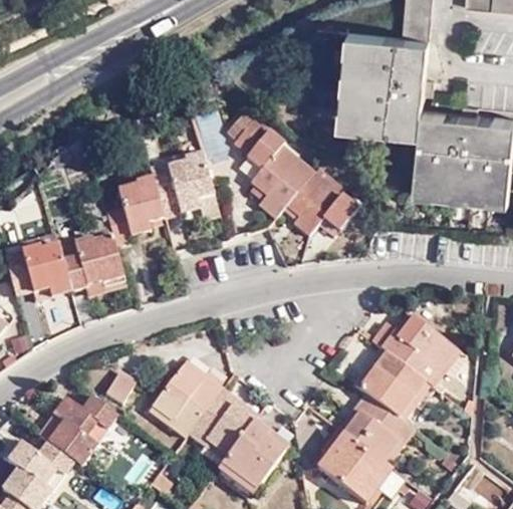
[(425,89),(426,74),(433,0),(406,0),(403,32),(347,27),(337,122),(420,129),(415,189),(509,199),(512,158),(512,114),(478,111),(463,110),(423,106),(425,89)]
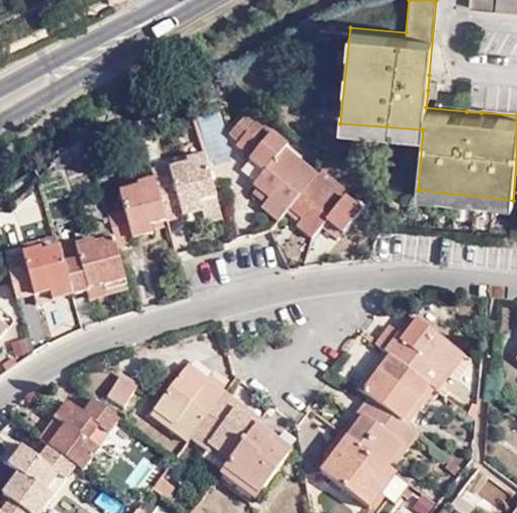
[(468,0),(468,3),(516,8),(516,0),(468,0)]
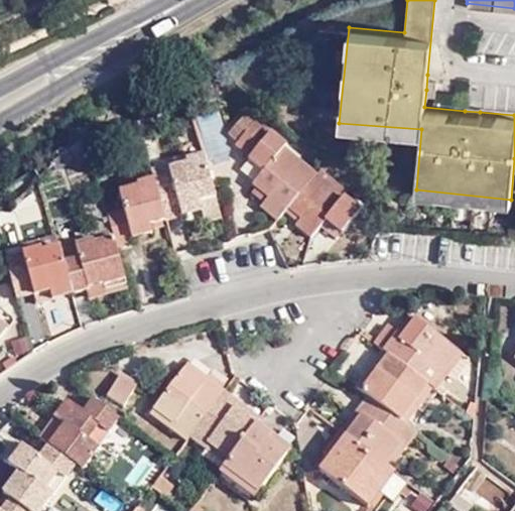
[(436,76),(427,75),(426,90),(434,91),(436,76)]
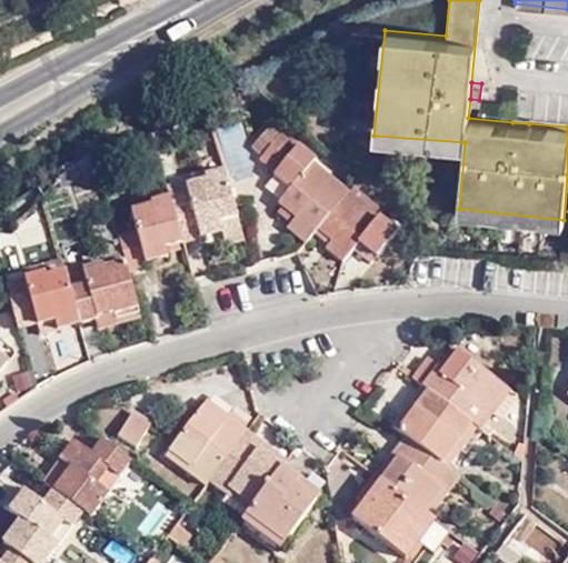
[(512,122),(529,123),(530,113),(514,112),(512,122)]
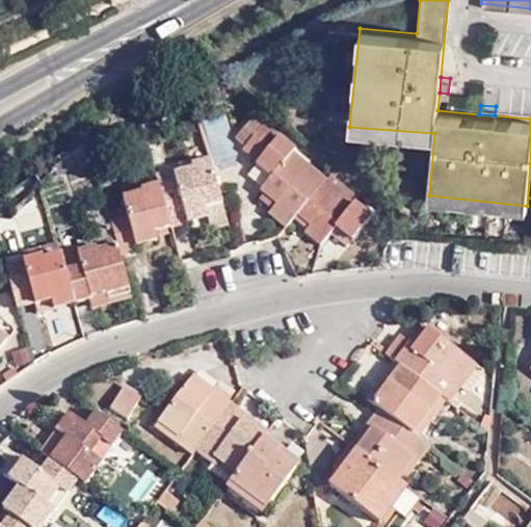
[(324,176),(325,175),(292,149),(294,147),(263,121),(264,119),(255,110),(234,135),(244,143),(241,147),(256,158),(255,160),(270,173),(259,187),(263,190),(275,201),(270,206),(288,220),(293,215),(295,212),(324,176)]
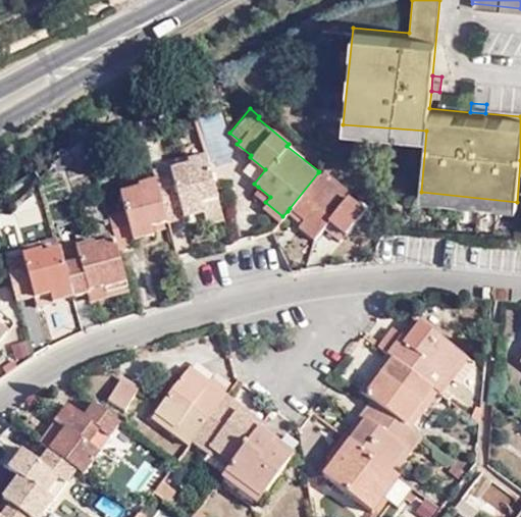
[(221,110),(203,114),(211,143),(228,138),(221,110)]
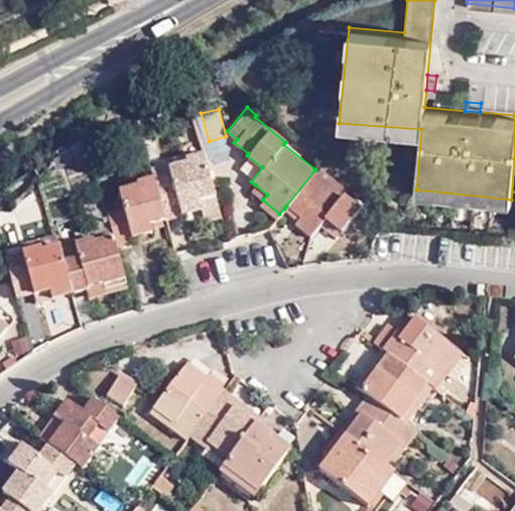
[(215,195),(204,152),(183,157),(185,161),(167,165),(168,171),(153,175),(155,185),(164,218),(179,213),(177,205),(215,195)]
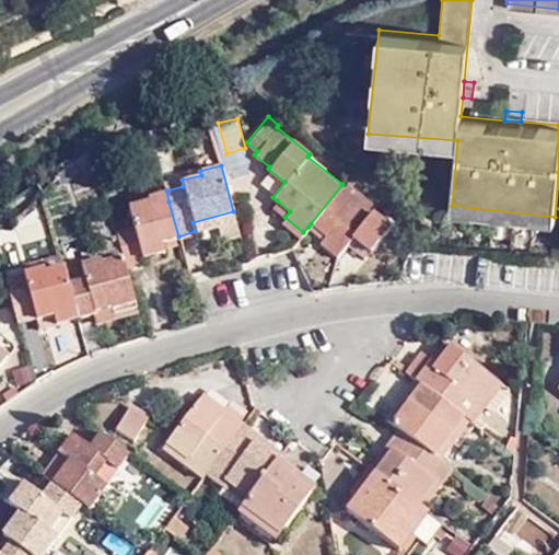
[(374,205),(346,181),(342,184),(341,185),(371,209),(374,205)]
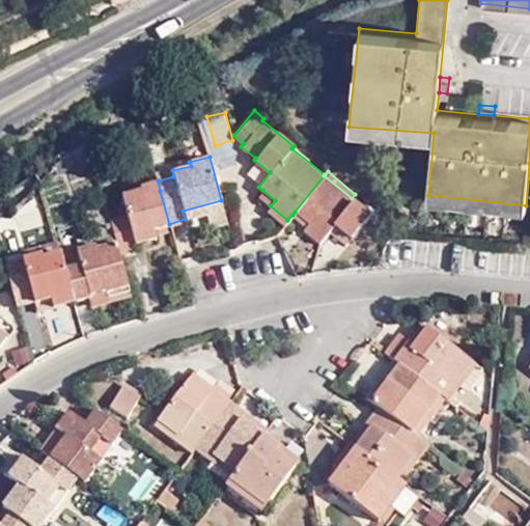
[(370,214),(352,198),(324,175),(295,212),(324,236),(328,230),(334,223),(352,238),(370,214)]
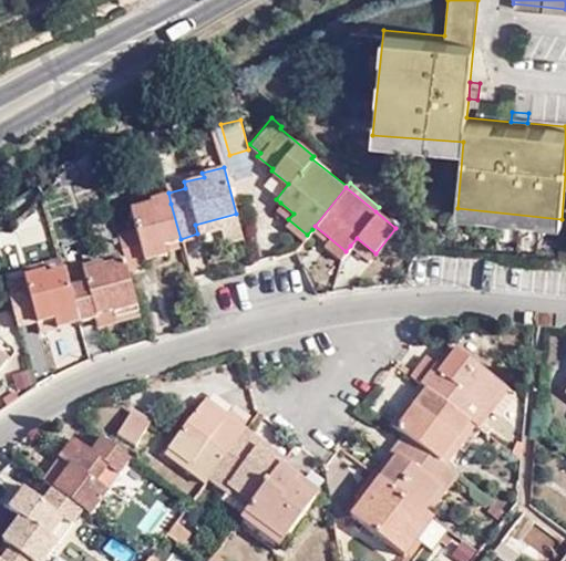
[(151,209),(171,204),(168,193),(147,198),(148,201),(151,209)]
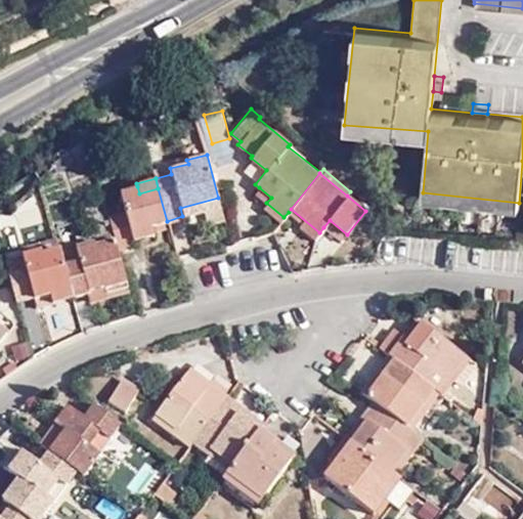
[(151,225),(167,221),(158,188),(139,193),(137,186),(119,191),(124,210),(107,215),(114,238),(117,249),(133,245),(132,241),(130,231),(151,225)]
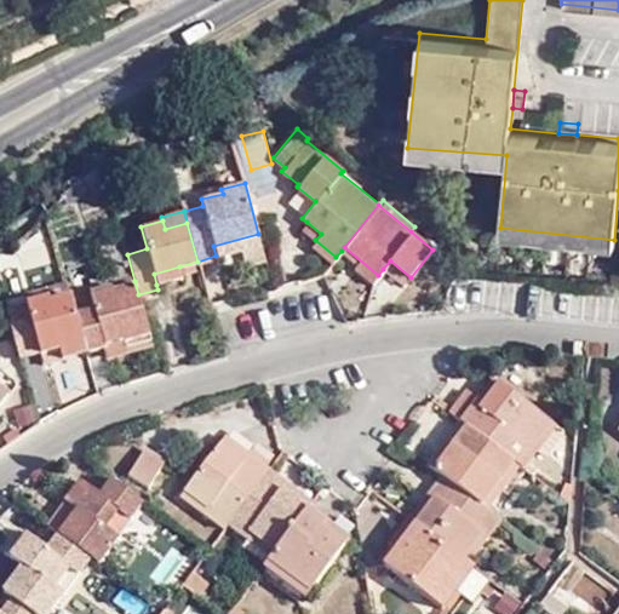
[(301,228),(315,240),(321,234),(307,222),(301,228)]
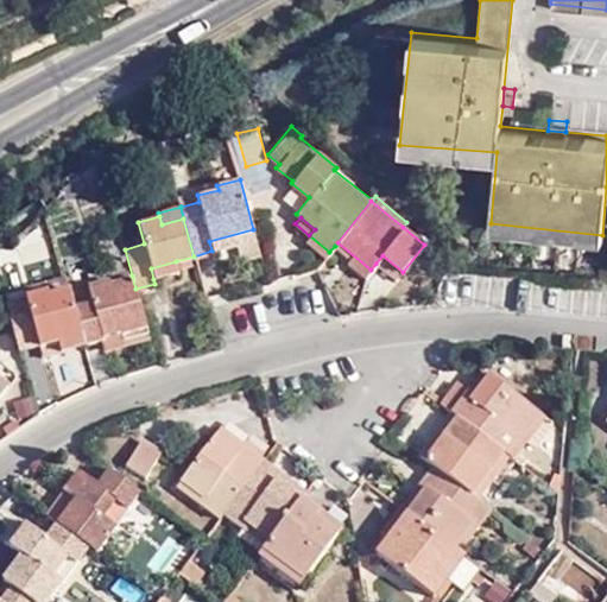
[(209,241),(212,251),(236,245),(255,240),(253,229),(209,241)]
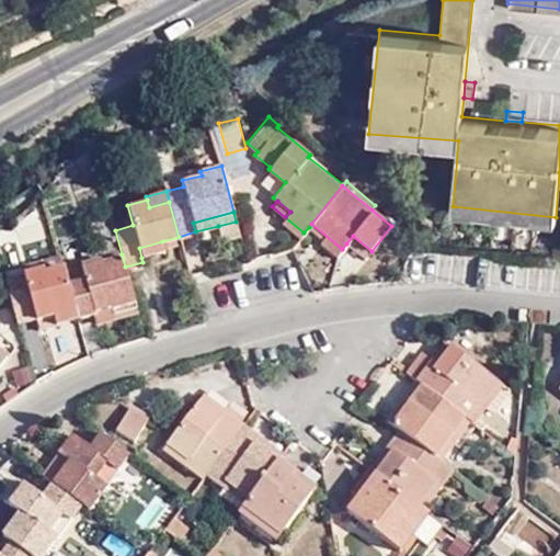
[(282,222),(300,237),(304,233),(285,217),(282,222)]
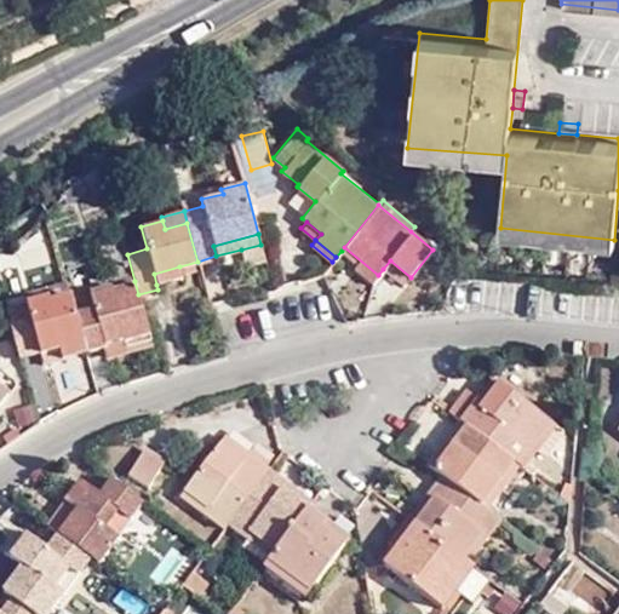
[(246,264),(265,259),(261,245),(241,250),(246,264)]
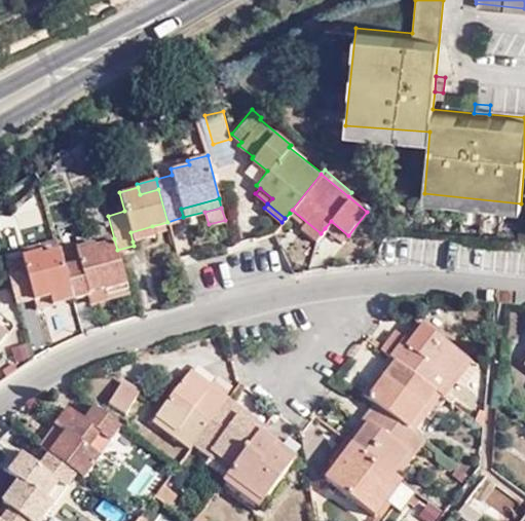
[(292,210),(290,213),(303,223),(300,227),(315,239),(321,233),(292,210)]
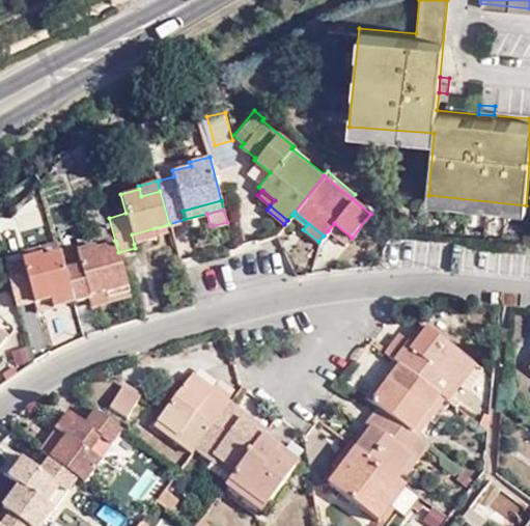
[(334,223),(328,230),(345,244),(352,238),(334,223)]
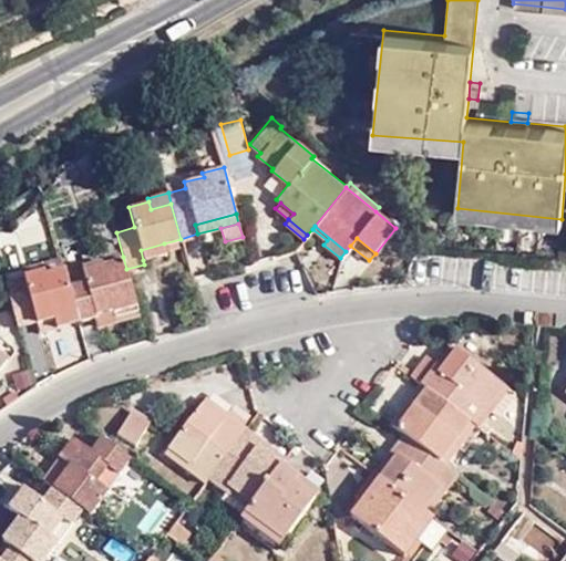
[(167,253),(164,243),(141,250),(143,260),(167,253)]
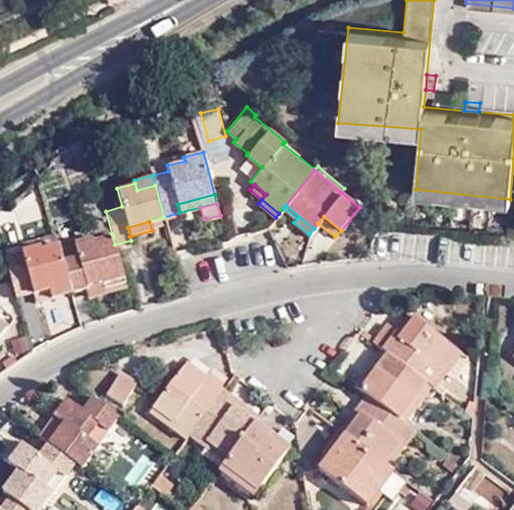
[(62,255),(71,291),(87,287),(86,284),(101,280),(102,283),(124,277),(115,244),(112,233),(93,238),(92,235),(74,240),(76,250),(62,255)]
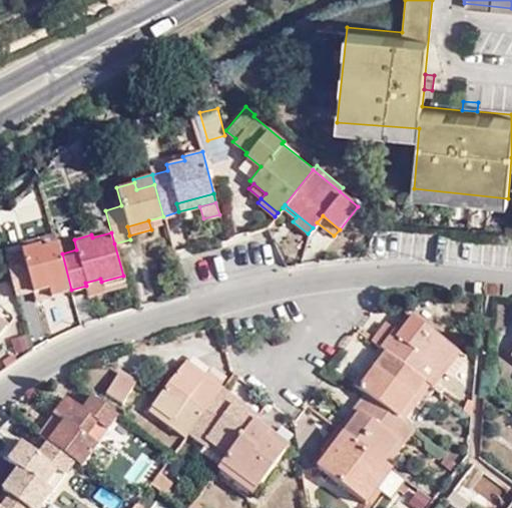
[(59,243),(62,254),(76,249),(74,239),(59,243)]
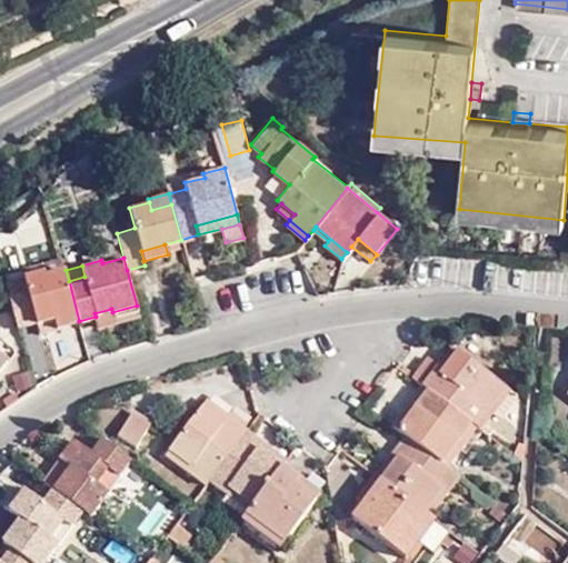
[(7,291),(17,327),(36,320),(53,317),(56,327),(79,321),(69,281),(66,270),(65,268),(46,273),(45,270),(23,275),(27,287),(7,291)]
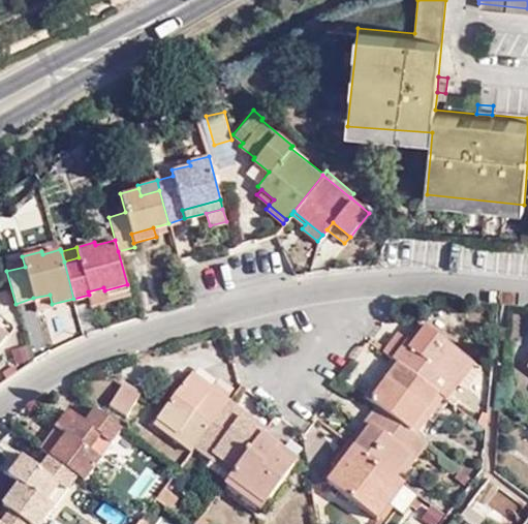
[(4,262),(5,265),(6,271),(25,267),(22,256),(4,262)]
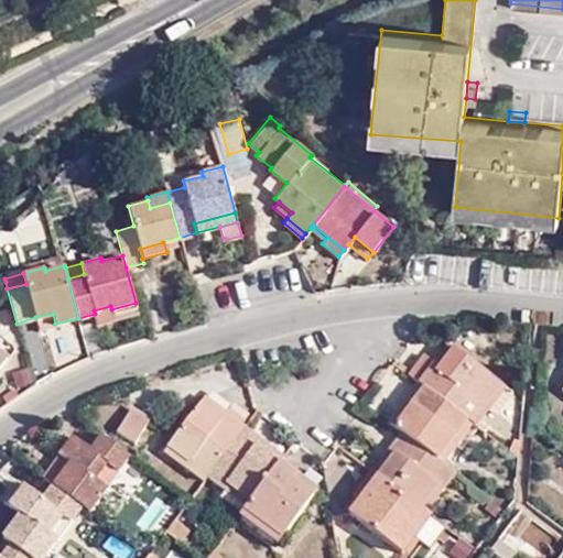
[(98,326),(139,315),(136,303),(111,309),(110,306),(94,310),(95,314),(98,326)]
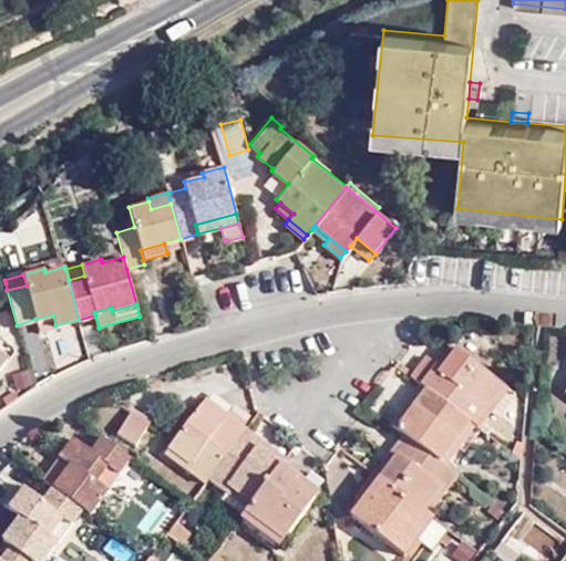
[(53,315),(35,319),(39,330),(55,325),(53,315)]
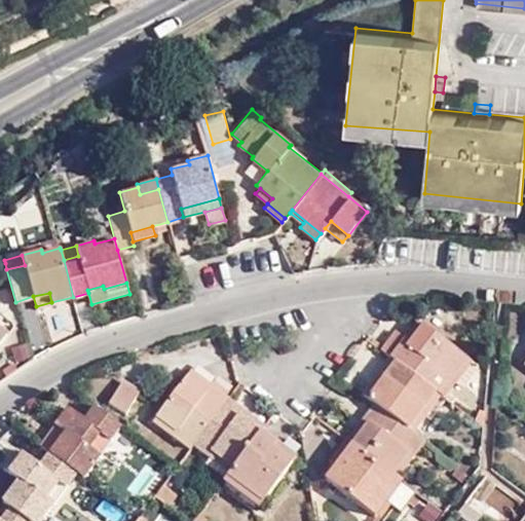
[(417,317),(404,334),(409,338),(422,321),(417,317)]
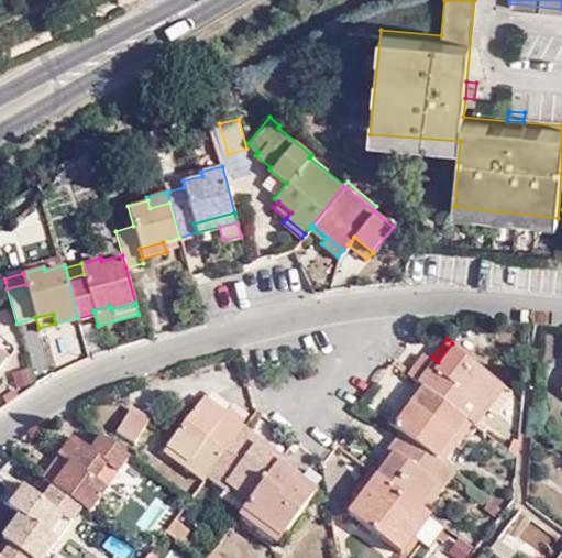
[(472,420),(474,423),(488,405),(483,402),(499,381),(452,343),(438,362),(432,358),(422,350),(407,371),(418,379),(472,420)]
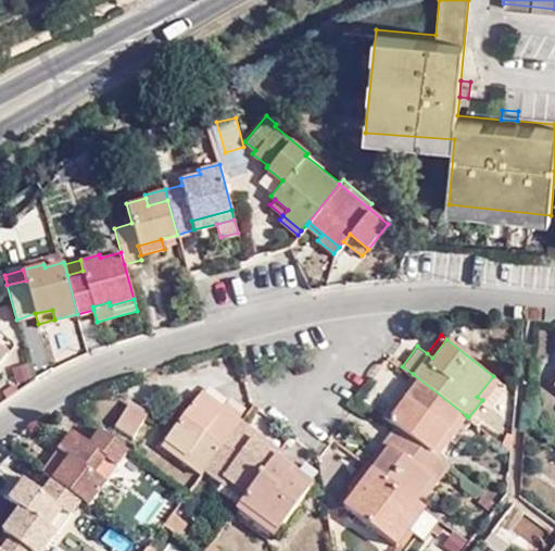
[(454,430),(466,415),(413,374),(395,397),(401,401),(389,417),(394,423),(430,450),(449,427),(454,430)]
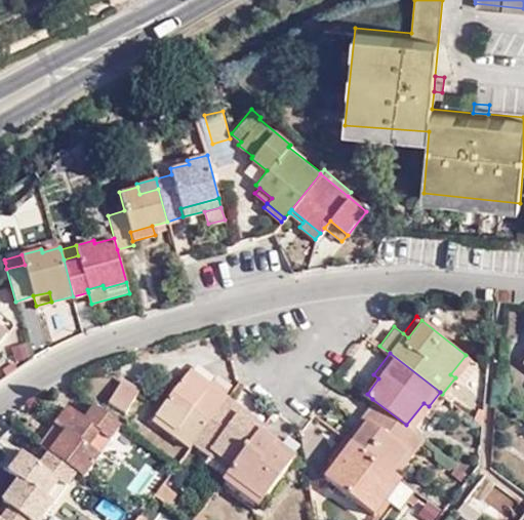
[(450,374),(455,377),(464,385),(479,364),(466,355),(450,374)]
